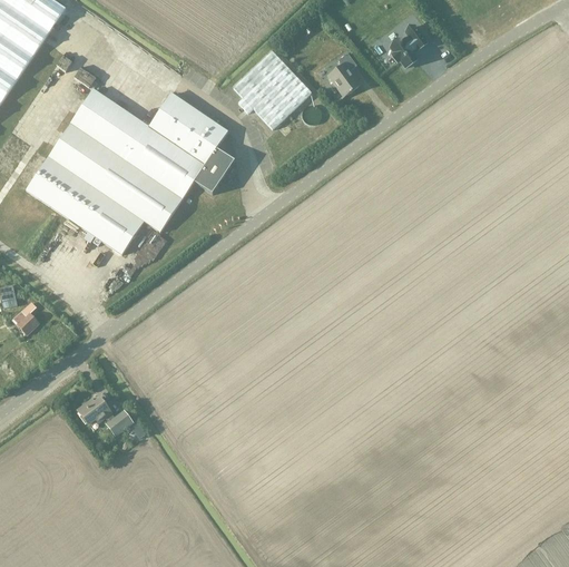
[(0,0),(0,103),(66,7),(55,0),(0,0)]
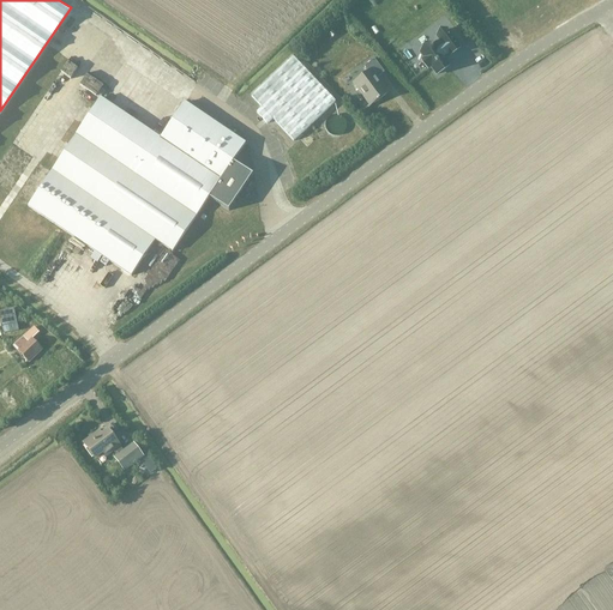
[(428,65),(431,64),(437,72),(449,62),(439,48),(444,44),(450,52),(460,44),(446,26),(437,34),(439,37),(433,42),(433,41),(420,50),(424,55),(421,56),(428,65)]
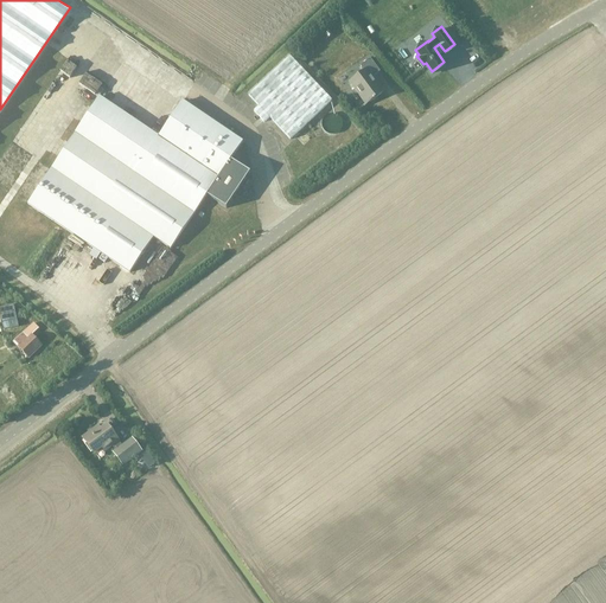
[(254,108),(265,120),(270,115),(289,136),(331,97),(289,53),(249,91),(259,103),(254,108)]
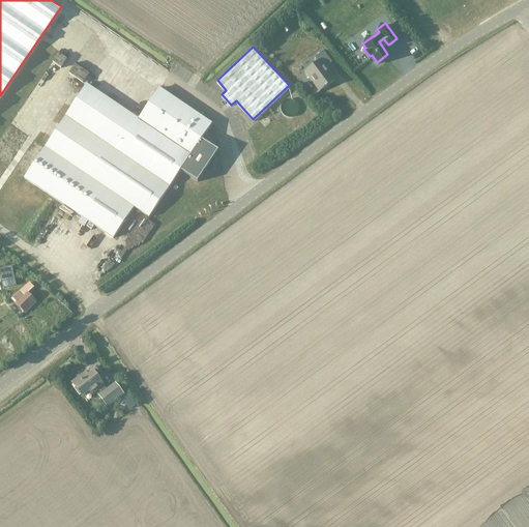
[(303,68),(318,88),(319,90),(336,77),(326,64),(331,60),(323,48),(316,54),(318,56),(303,68)]
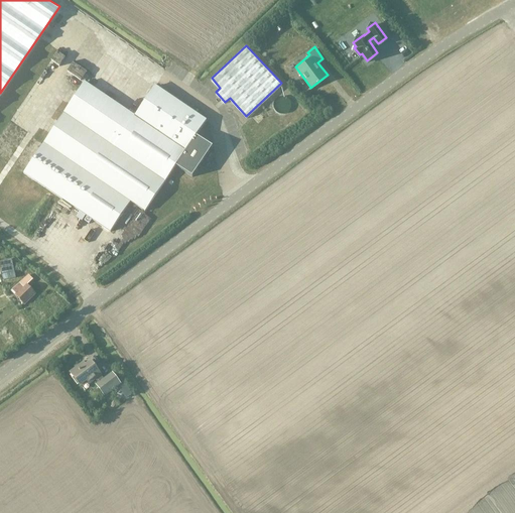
[(76,215),(82,219),(85,213),(110,230),(130,200),(144,210),(175,163),(191,174),(200,163),(204,165),(209,161),(205,156),(213,145),(196,133),(207,118),(155,83),(135,113),(85,80),(23,171),(79,209),(76,215)]
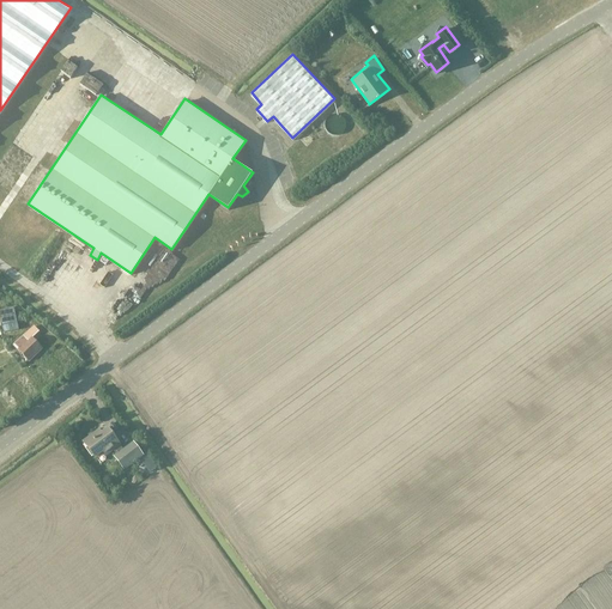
[(13,304),(0,306),(0,316),(1,316),(2,321),(1,321),(2,329),(4,328),(5,330),(18,327),(13,304)]
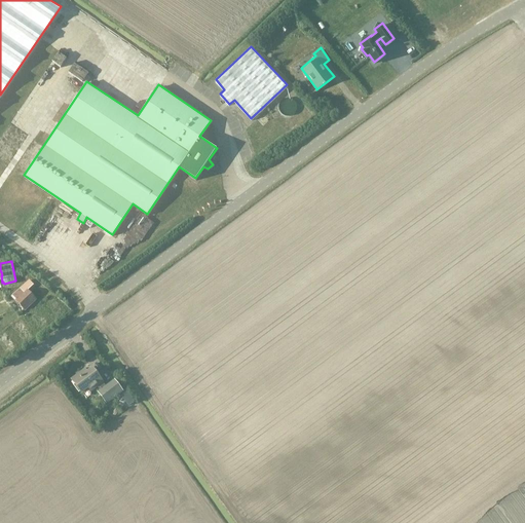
[(15,297),(14,298),(25,308),(37,297),(27,286),(23,289),(20,286),(12,293),(15,297)]
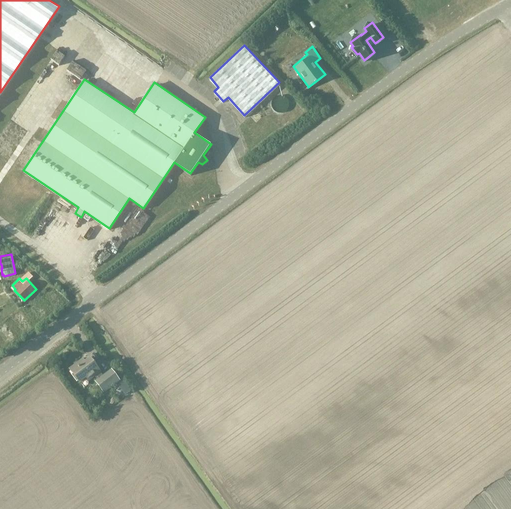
[(77,361),(70,367),(80,381),(86,376),(88,379),(95,375),(97,377),(95,379),(104,391),(120,379),(111,367),(103,373),(100,371),(90,357),(79,365),(77,361)]
